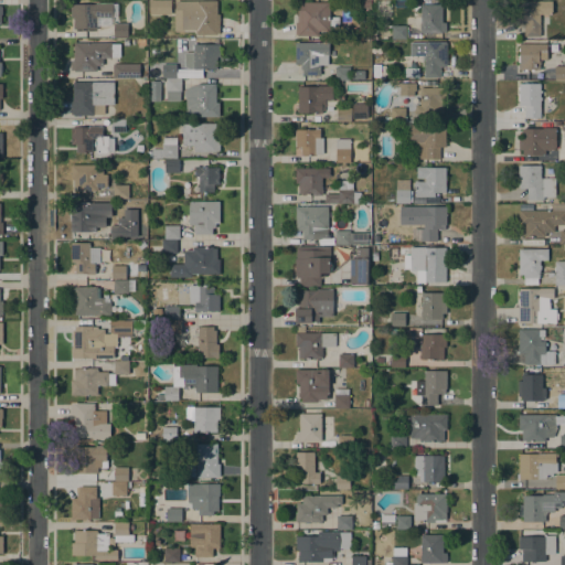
[(171,0),(171,13),(149,14),(149,0),(171,0)]
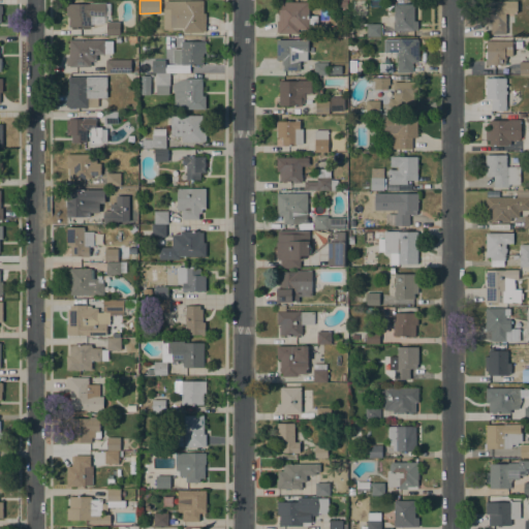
[(203,1),(203,12),(206,12),(206,34),(189,34),(189,32),(184,32),(184,28),(172,28),(172,29),(163,29),(163,8),(164,8),(164,1),(203,1)]
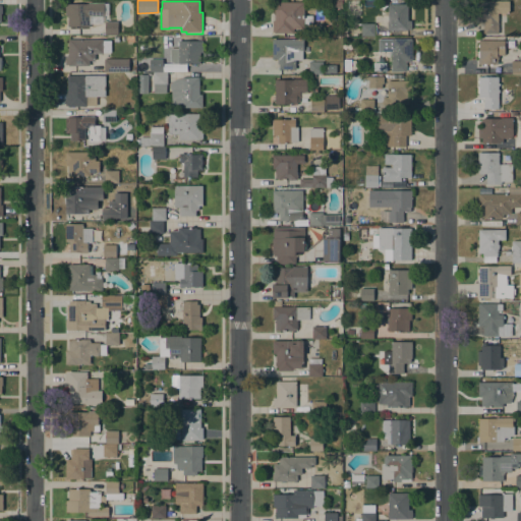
[(498,34),(482,34),(482,23),(474,23),(474,1),(509,1),(509,13),(498,13),(498,34)]
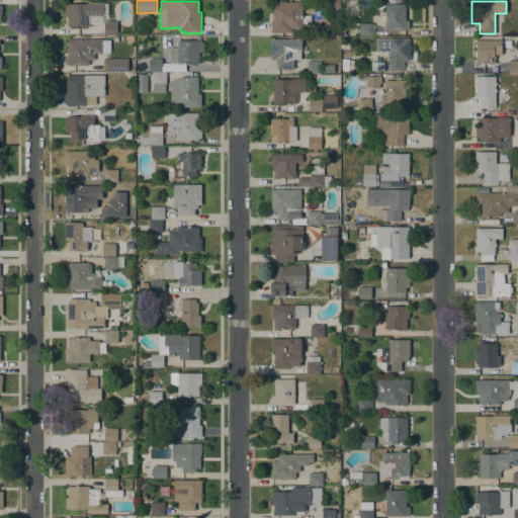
[(273,32),(273,31),(270,31),(270,20),(272,20),(272,2),(303,2),(303,15),(311,15),(311,27),(301,27),(301,28),(292,28),(292,32),(289,32),(289,33),(287,33),(287,32),(284,32),(284,33),(282,33),(282,32),(273,32)]
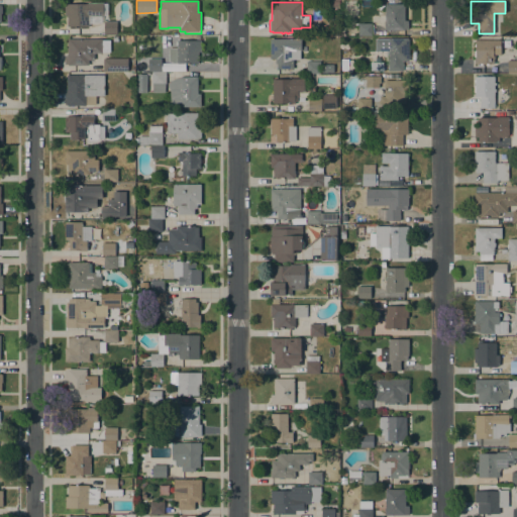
[(88,26),(67,26),(67,15),(65,15),(65,3),(103,3),(103,15),(88,15),(88,26)]
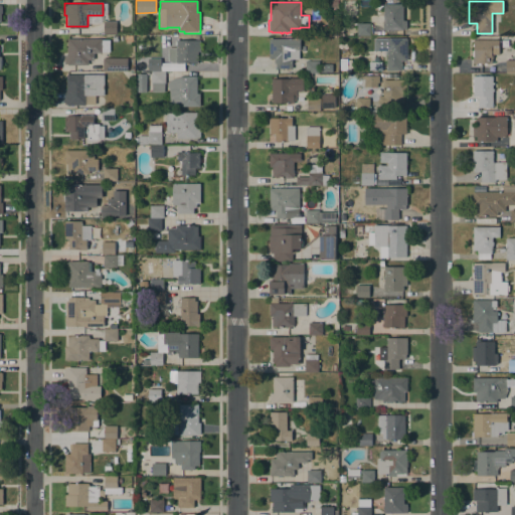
[(383,26),(376,26),(376,15),(383,15),(383,4),(403,4),(403,20),(406,20),(406,29),(403,29),(403,30),(383,30),(383,26)]
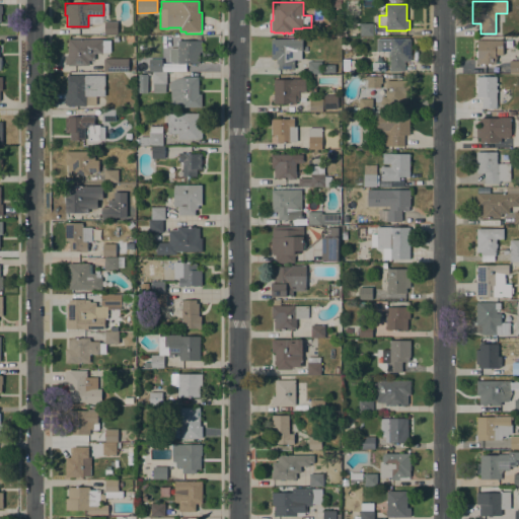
[(104,21),(118,21),(118,33),(104,33),(104,21)]
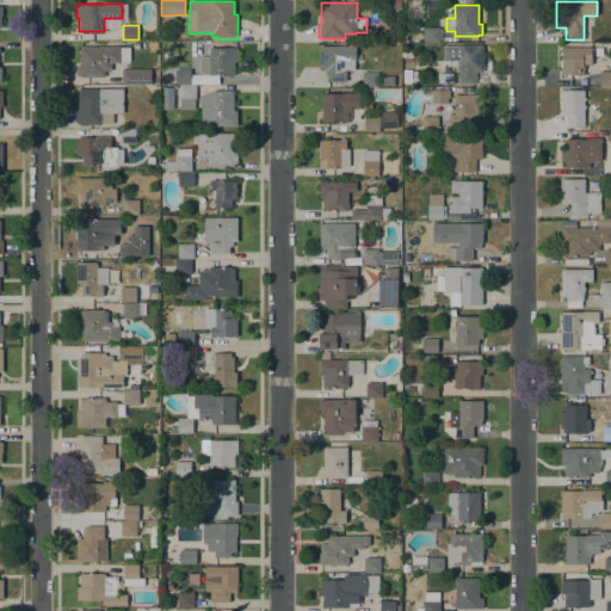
[(423,28),(439,28),(439,42),(424,42),(423,28)]
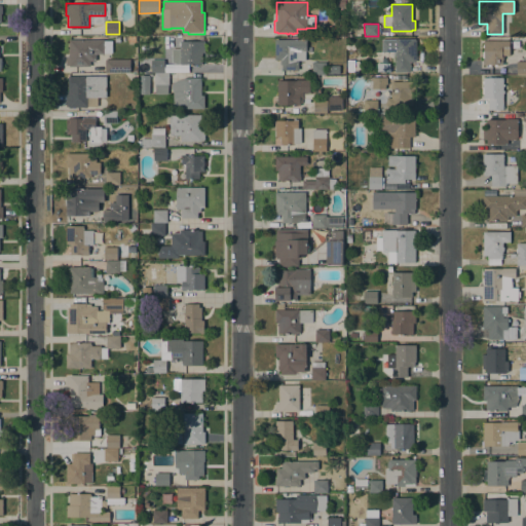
[(104,39),(104,40),(112,40),(112,52),(104,52),(104,53),(96,53),(96,61),(89,61),(89,66),(69,66),(69,65),(66,65),(66,57),(69,57),(69,39),(104,39)]
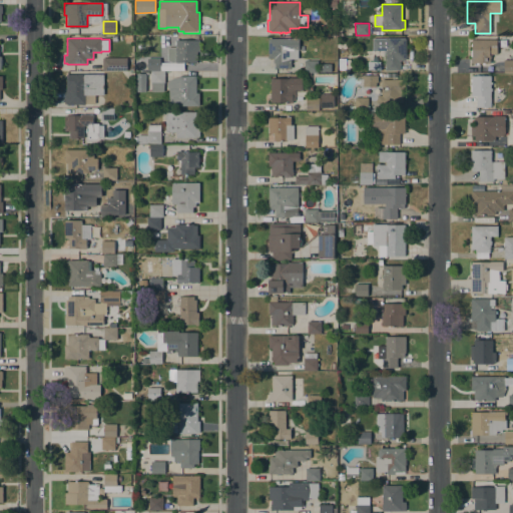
[(299,38),(299,45),(304,45),(304,50),(298,50),(298,59),(292,59),(292,68),(275,68),(275,62),(274,62),(274,58),(268,58),(268,38),(299,38)]
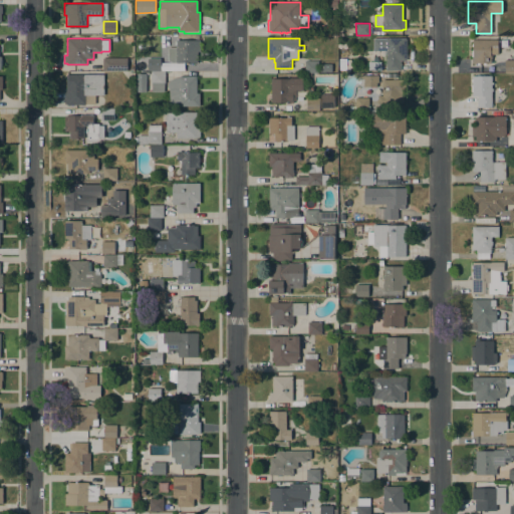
[(387,53),(384,53),(384,50),(386,50),(386,38),(407,38),(406,60),(401,60),(400,70),(387,70),(387,53)]
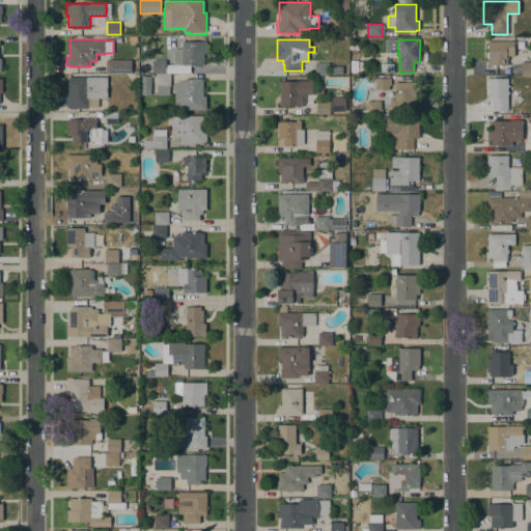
[(206,42),(206,53),(203,53),(203,65),(176,65),(176,63),(173,62),(173,49),(182,49),(182,42),(206,42)]
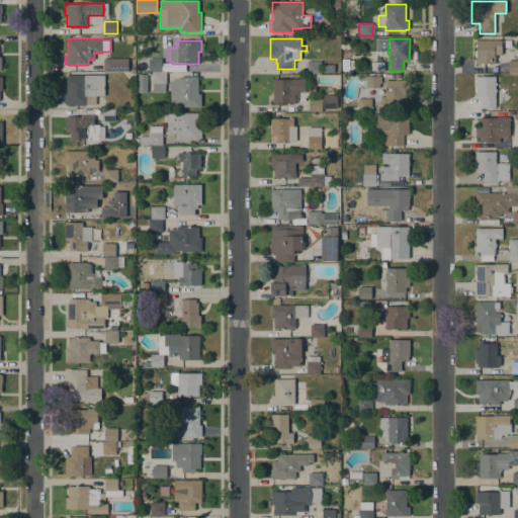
[(477,40),(502,40),(502,55),(495,55),(495,54),(494,54),(494,56),(496,56),(496,59),(495,59),(495,64),(489,64),(489,65),(487,65),(487,64),(484,64),(483,65),(481,65),(481,64),(476,64),(476,58),(476,57),(475,57),(475,51),(477,51),(477,47),(475,47),(475,45),(477,45),(477,40)]
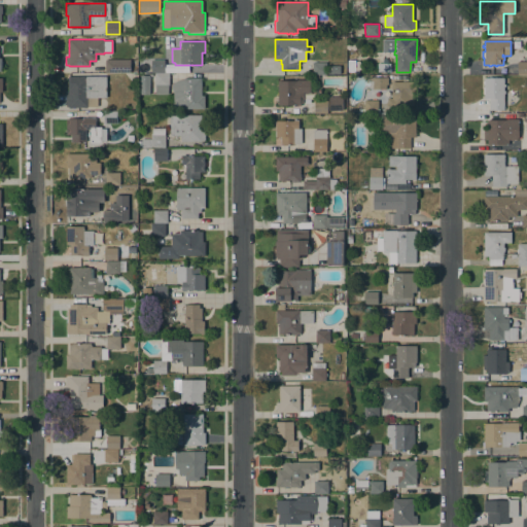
[(130,59),(130,72),(105,72),(105,59),(130,59)]
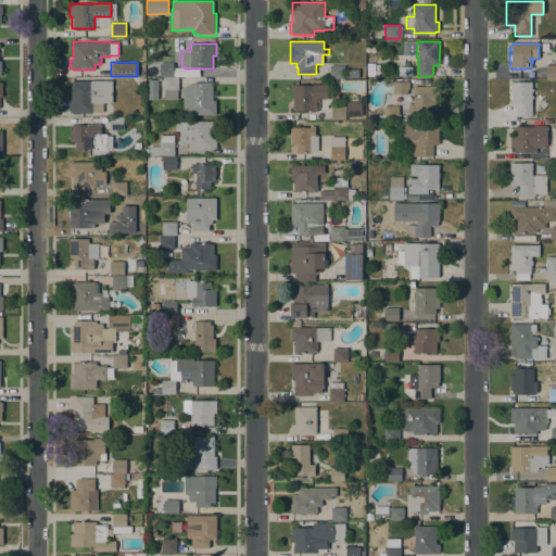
[(163,76),(160,76),(160,63),(174,63),(174,76),(178,76),(178,78),(163,78),(163,76)]
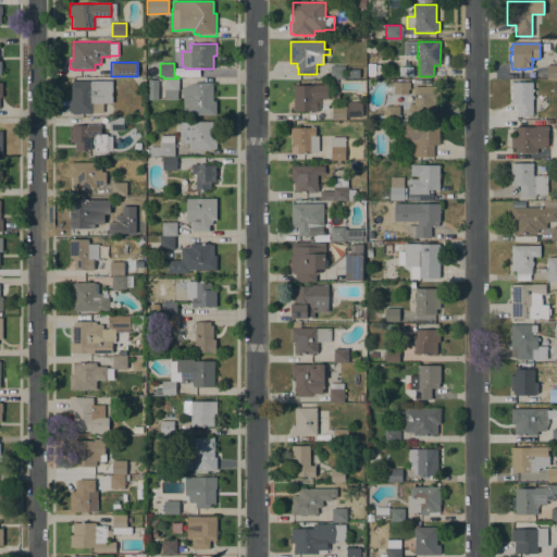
[(345,65),(345,78),(330,78),(330,65),(345,65)]
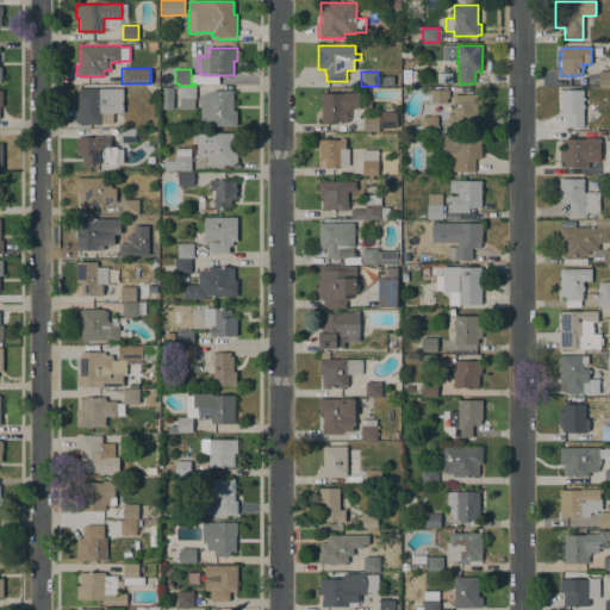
[(599,72),(609,72),(609,87),(598,87),(599,72)]
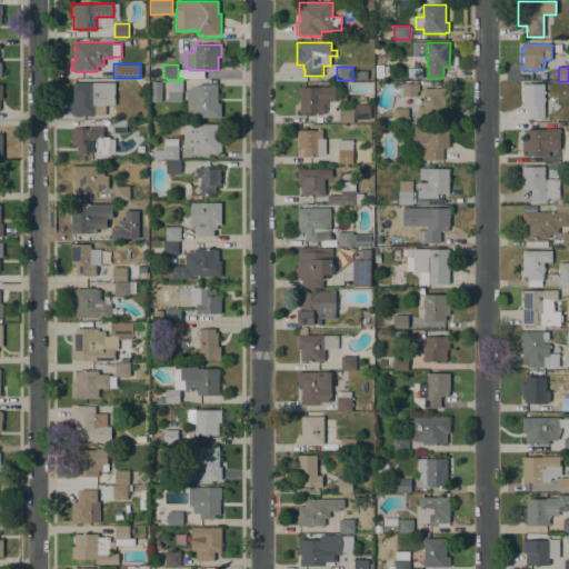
[(421,69),(421,78),(408,78),(408,68),(421,69)]
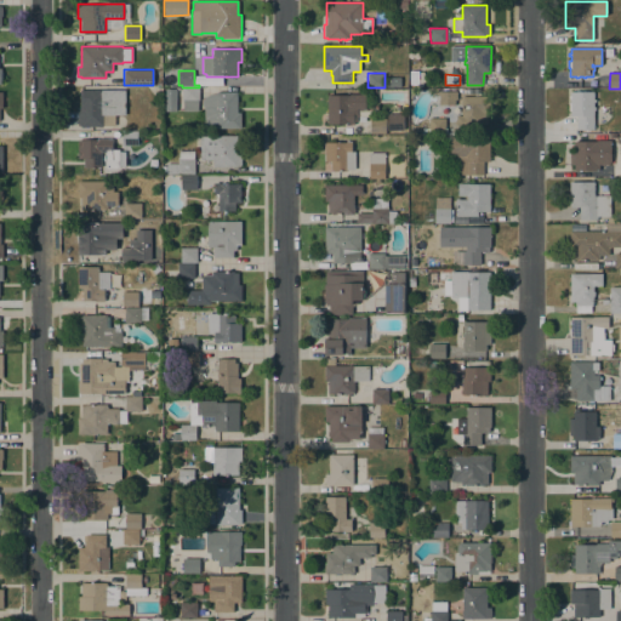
[(400,78),(400,87),(386,87),(385,78),(400,78)]
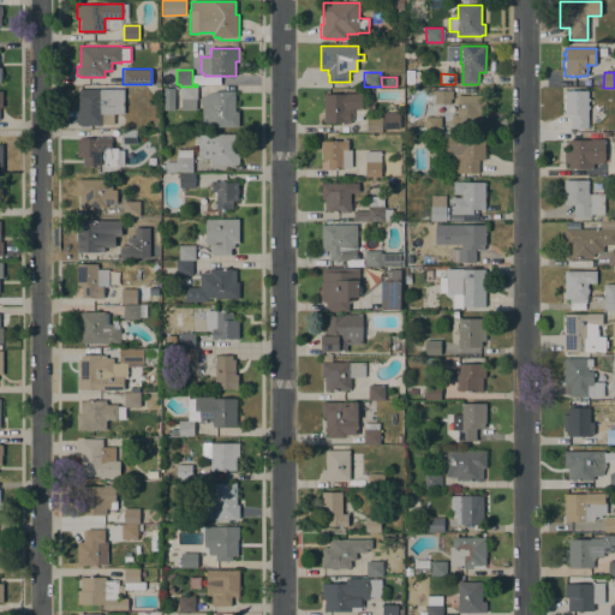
[(197,87),(197,99),(196,99),(196,111),(181,111),(181,100),(180,100),(180,87),(197,87)]
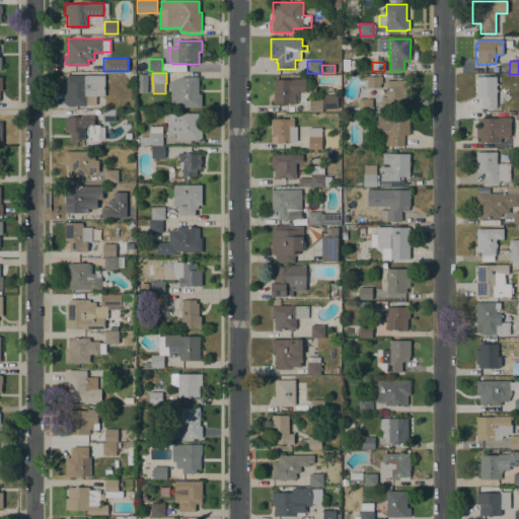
[(148,92),(138,92),(138,74),(147,74),(148,92)]
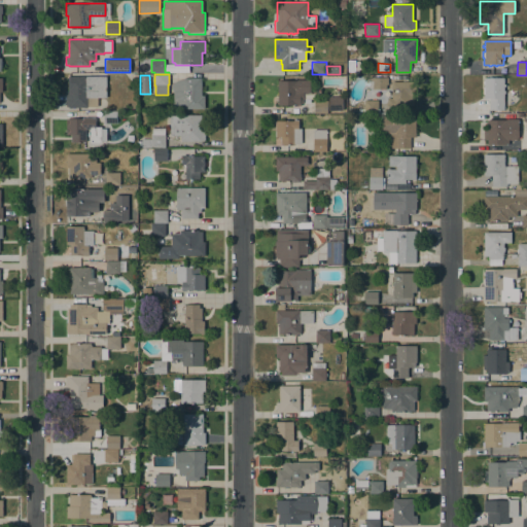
[(106,76),(106,98),(97,98),(97,106),(88,106),(88,107),(68,107),(68,106),(66,106),(66,95),(68,95),(68,76),(106,76)]
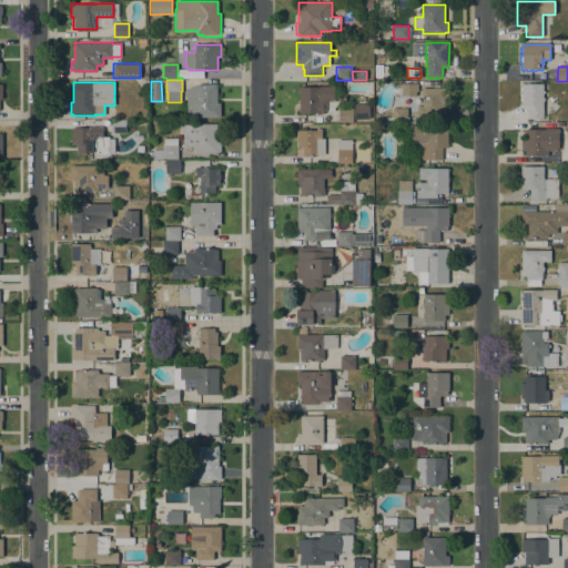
[(185,117),(185,111),(186,111),(186,97),(185,97),(185,91),(186,91),(186,89),(201,83),(217,84),(216,103),(221,103),(221,117),(185,117)]
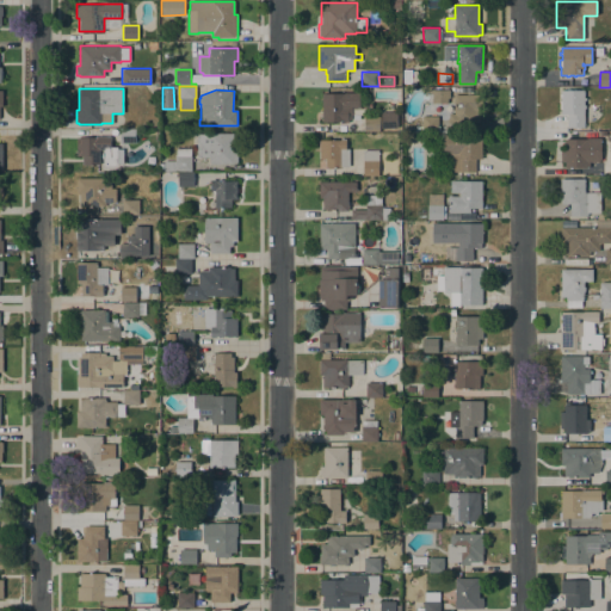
[(432,103),(432,90),(450,90),(450,98),(446,98),(446,103),(440,103),(440,109),(433,109),(433,103),(432,103)]
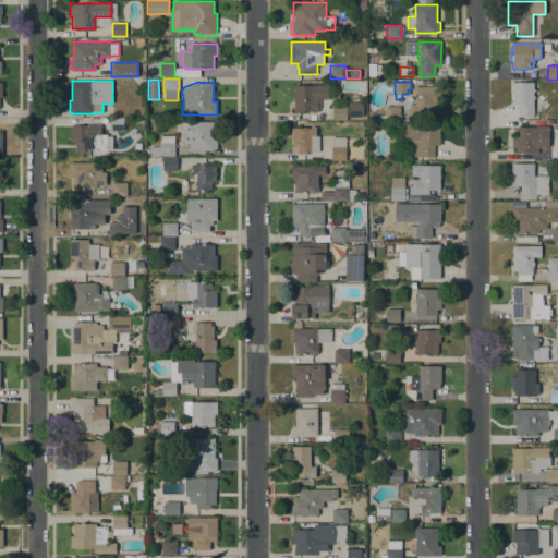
[(512,82),(533,82),(533,89),(535,89),(535,92),(533,92),(533,96),(534,96),(534,99),(533,99),(533,116),(518,116),(518,105),(512,105),(512,99),(511,99),(511,93),(512,93),(512,88),(511,88),(511,85),(512,85),(512,82)]
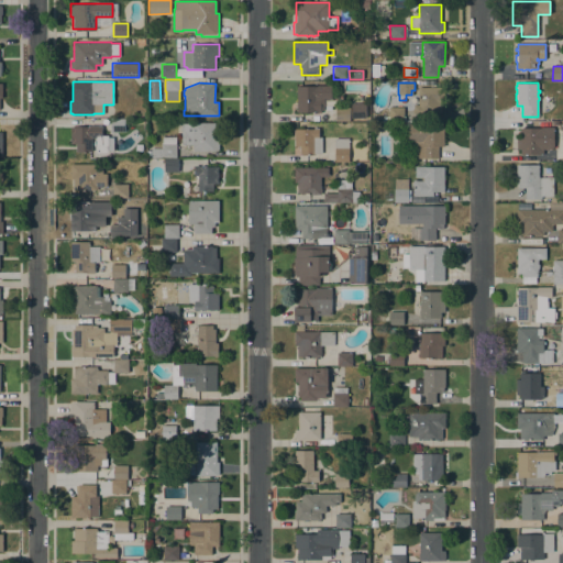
[(297,86),(317,86),(331,86),(331,99),(324,99),(324,107),(323,107),(323,110),(321,110),(321,113),(317,113),(317,112),(297,112),(297,86)]
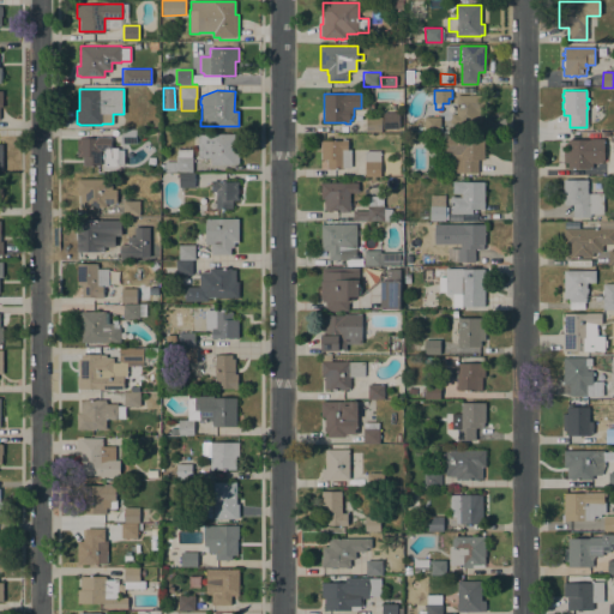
[(485,108),(481,108),(482,125),(451,126),(451,124),(450,124),(450,119),(451,119),(451,115),(457,115),(456,96),(483,95),(485,108)]
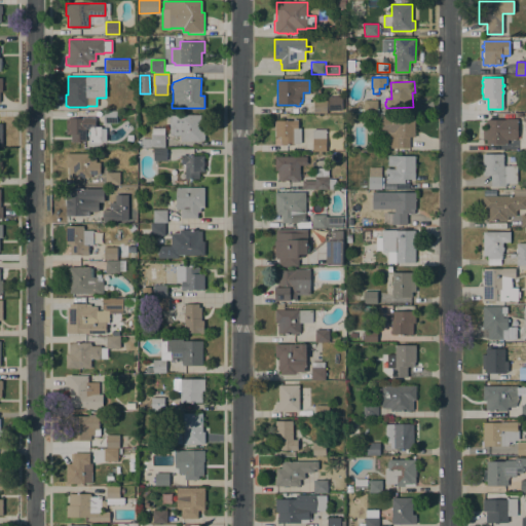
[(328,97),(341,97),(342,110),(328,110),(328,97)]
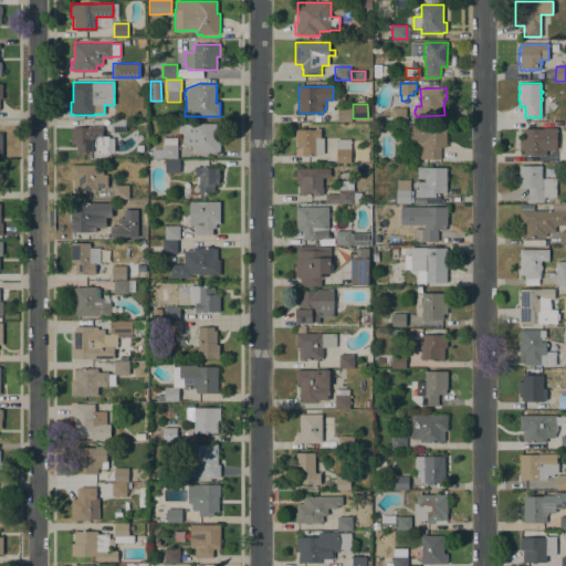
[(337,122),(337,107),(352,108),(352,122),(337,122)]
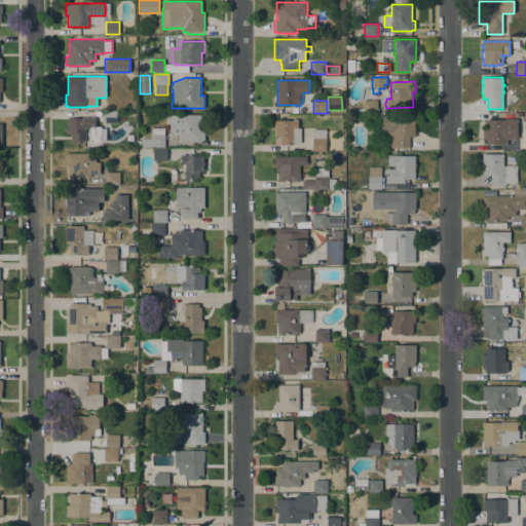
[(377,113),(365,113),(365,100),(377,100),(377,113)]
